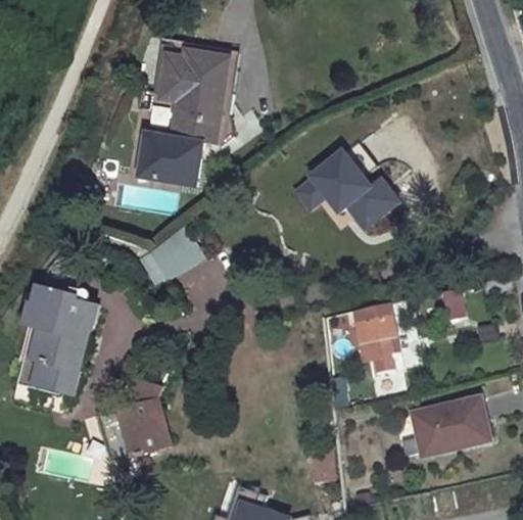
[(173,46),(162,100),(181,103),(176,141),(215,147),(224,95),(231,96),(238,57),(173,46)]
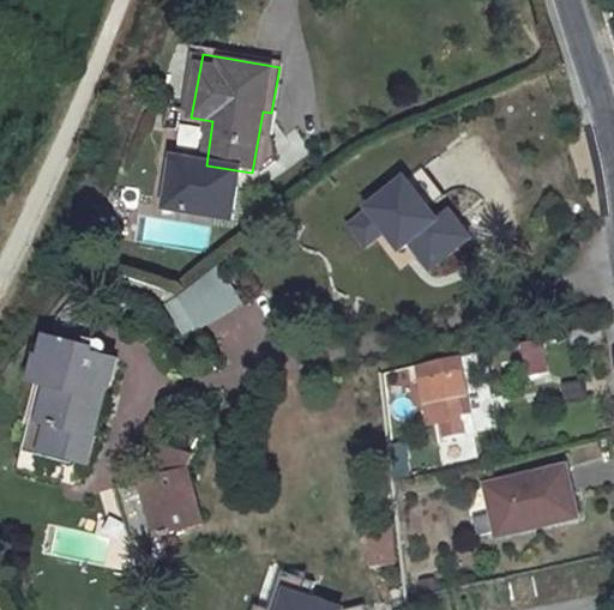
[(196,119),(193,164),(206,165),(212,121),(196,119)]
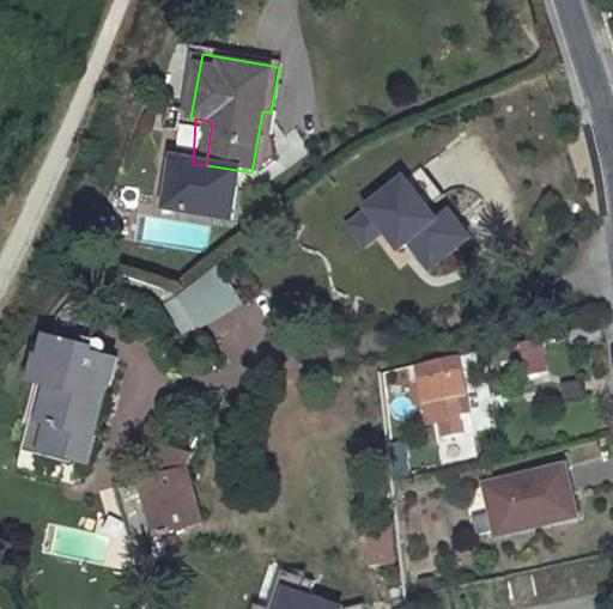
[(90,263),(84,269),(159,297),(163,288),(90,263)]
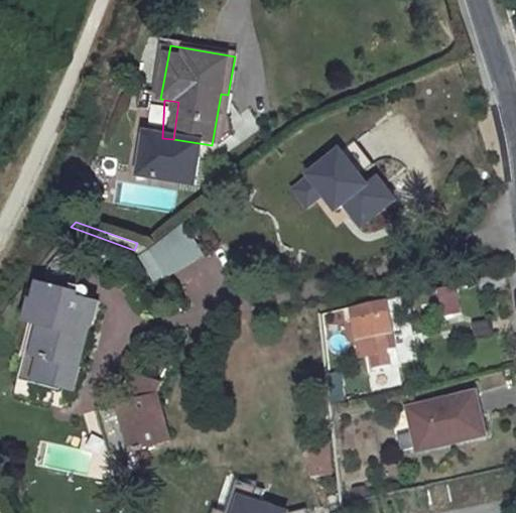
[(181,222),(149,247),(172,275),(204,251),(181,222)]
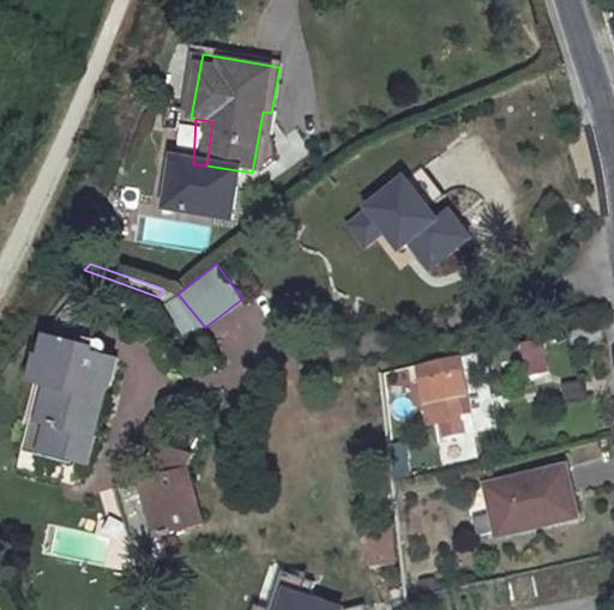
[(102,405),(91,403),(94,391),(104,394),(107,382),(109,382),(115,357),(91,350),(101,315),(73,297),(59,315),(49,334),(44,356),(40,355),(22,422),(26,424),(16,464),(58,473),(64,452),(89,458),(102,405)]
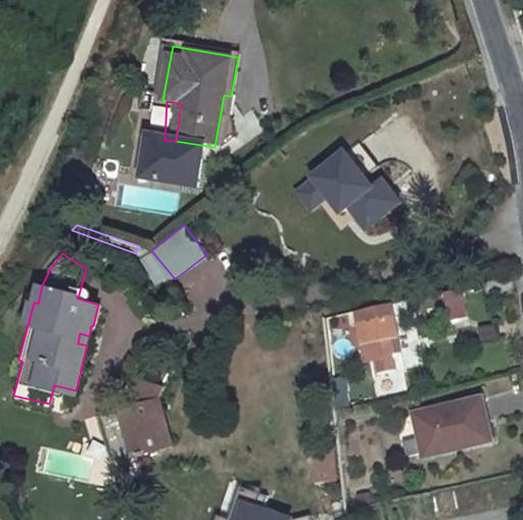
[(447,319),(466,313),(457,286),(438,293),(447,319)]
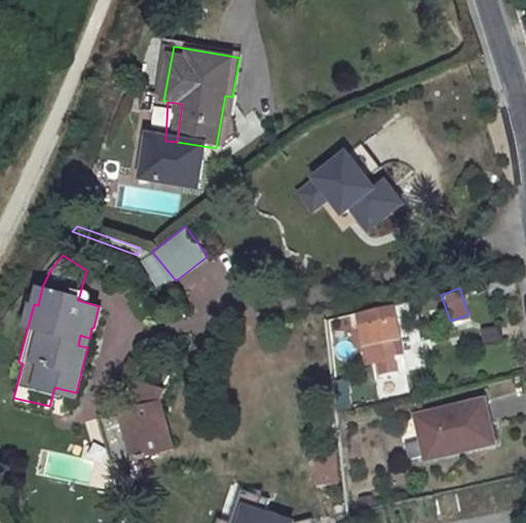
[(393,303),(358,310),(361,323),(397,316),(393,303)]
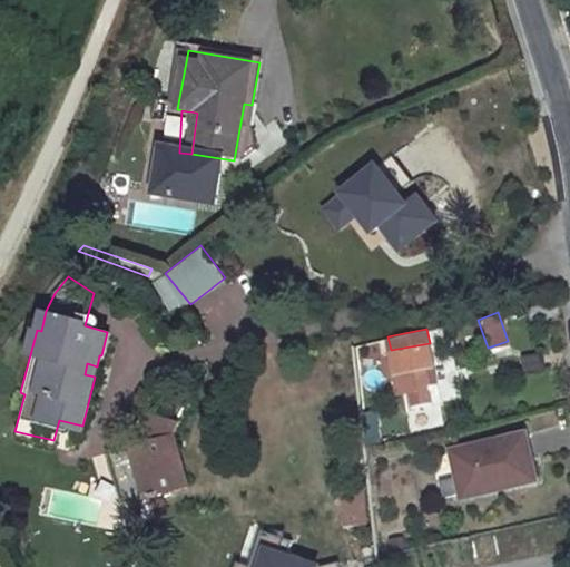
[(430,343),(391,350),(399,392),(410,391),(413,406),(432,401),(429,385),(438,382),(430,343)]
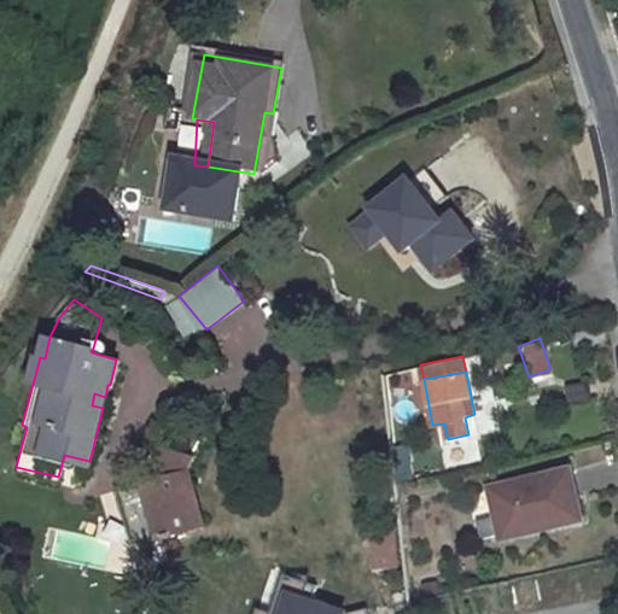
[(94,393),(92,405),(103,408),(105,397),(94,393)]
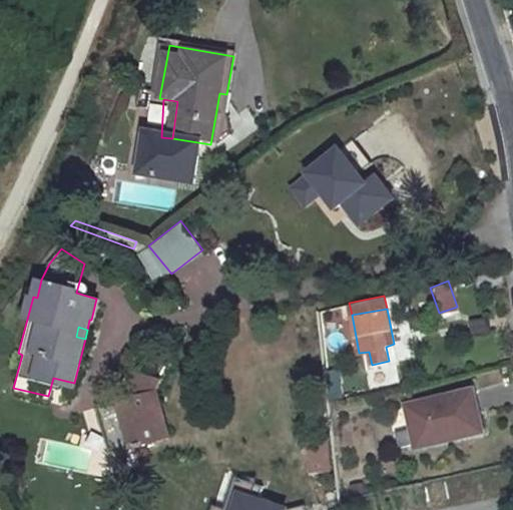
[(337,368),(327,370),(330,385),(343,382),(340,369),(344,368),(343,363),(337,365),(337,368)]
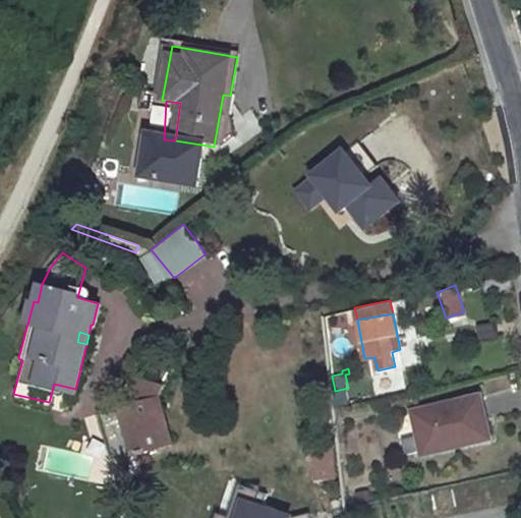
[(480,395),(413,410),(422,451),(444,446),(444,447),(489,436),(480,395)]
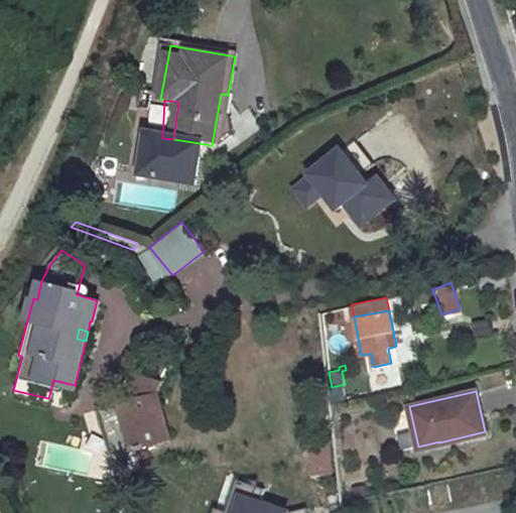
[(156,394),(119,404),(132,447),(168,436),(156,394)]
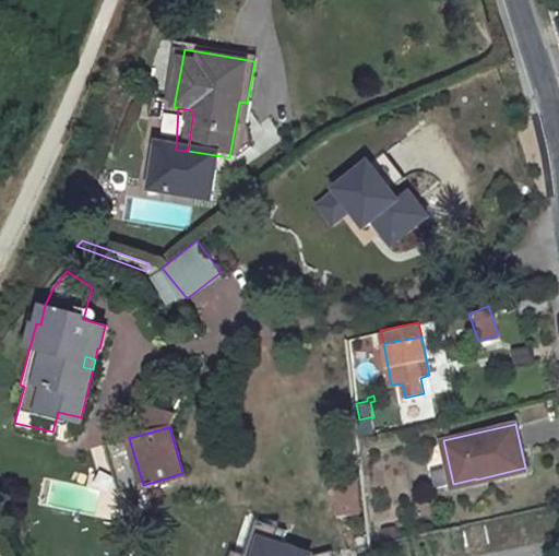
[(127,434),(106,439),(120,492),(143,485),(129,438),(127,434)]
